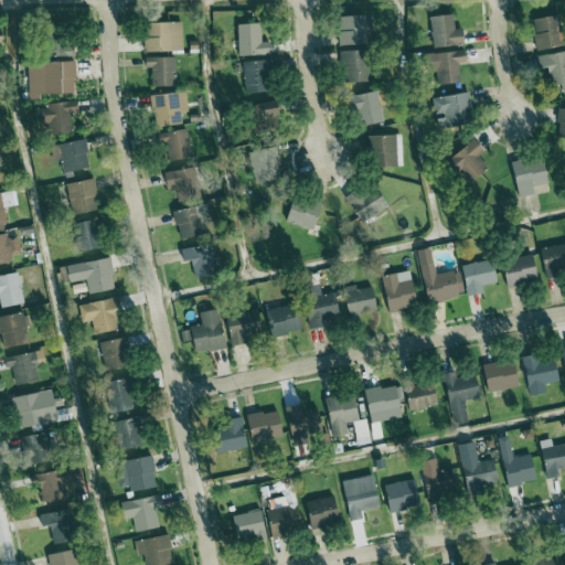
[(467,44),(464,29),(457,30),(455,13),(430,17),(436,49),(467,44)]
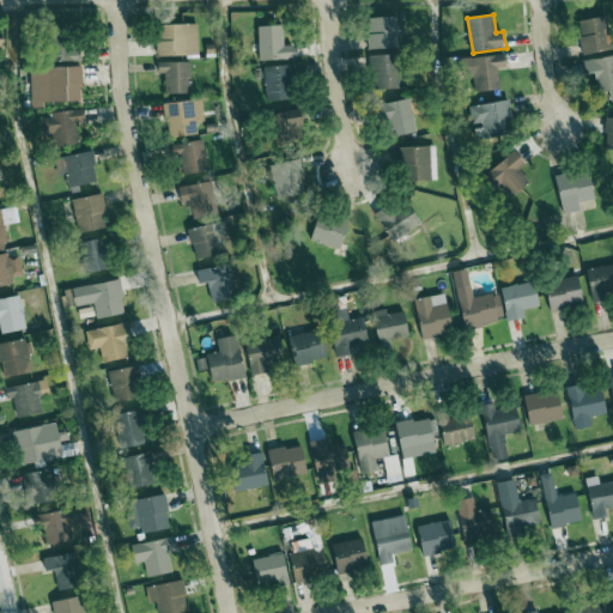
[(370,49),(400,48),(399,17),(369,18),(370,49)]
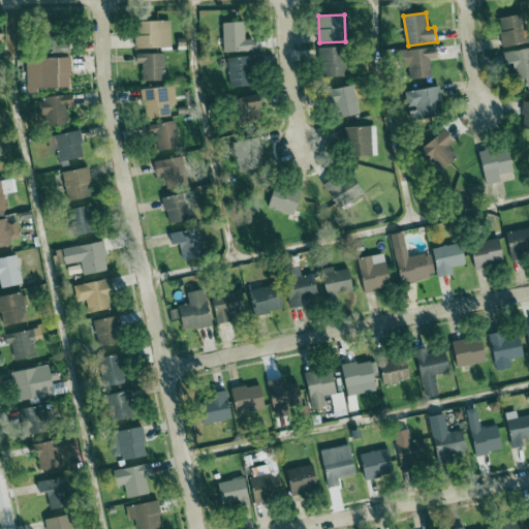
[(503,48),(528,43),(523,14),(501,18),(504,31),(501,32),(503,48)]
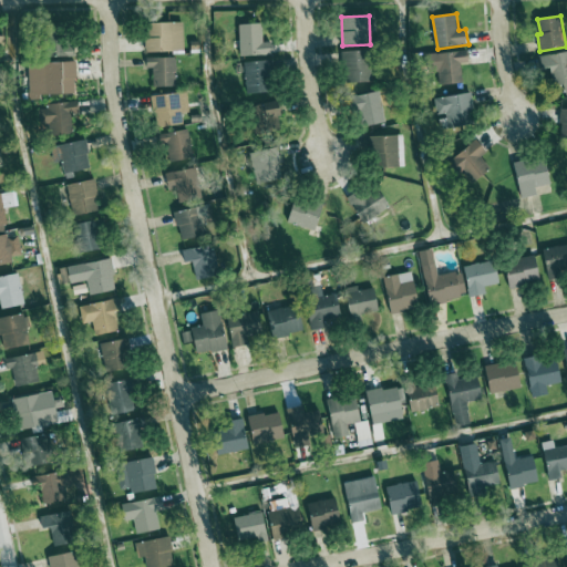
[(147,52),(184,51),(183,22),(146,23),(147,52)]
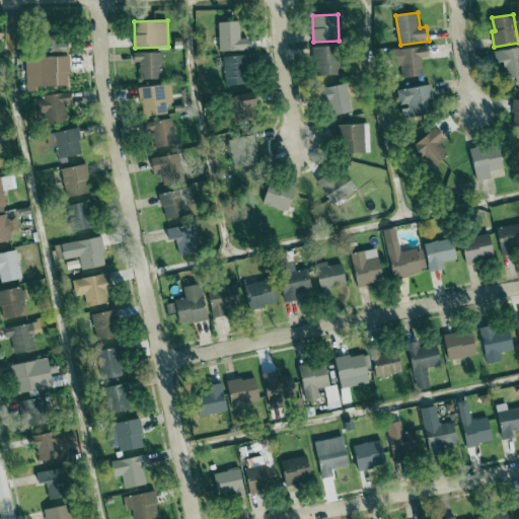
[(220,22),(221,52),(246,51),(245,21),(220,22)]
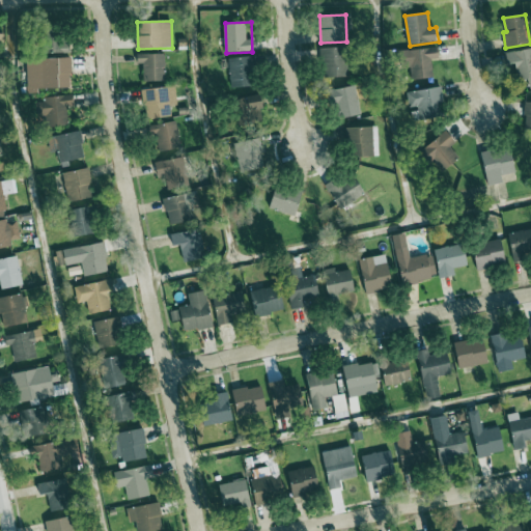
[(324,77),(348,76),(347,48),(324,48),(324,77)]
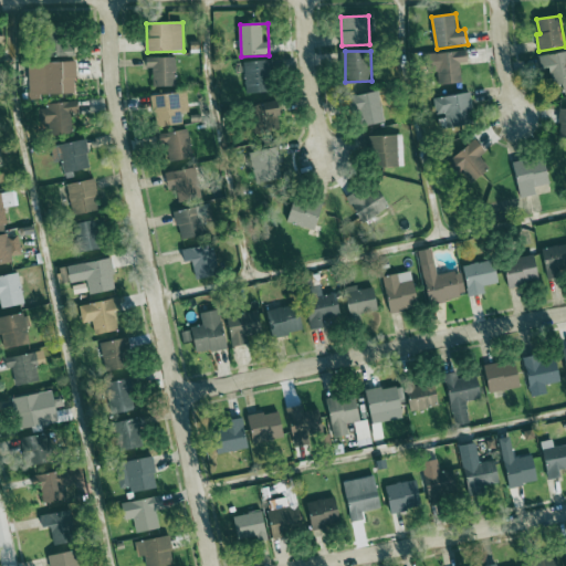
[(469,62),(468,51),(439,52),(440,84),(462,84),(461,63),(469,62)]
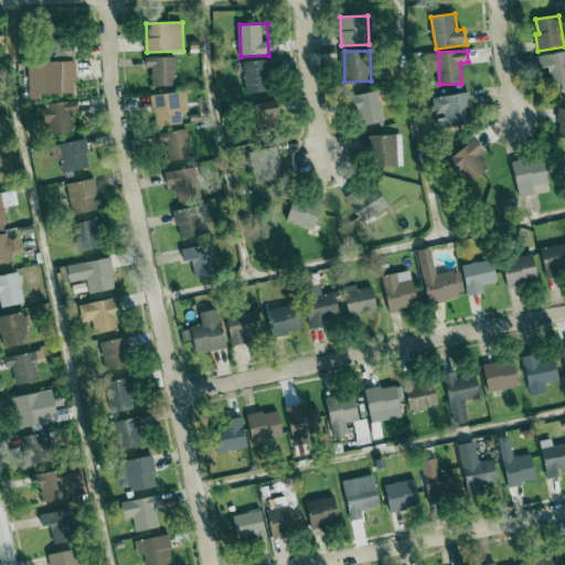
[(564,51),(540,55),(542,68),(550,67),(552,86),(563,84),(564,94),(564,51)]
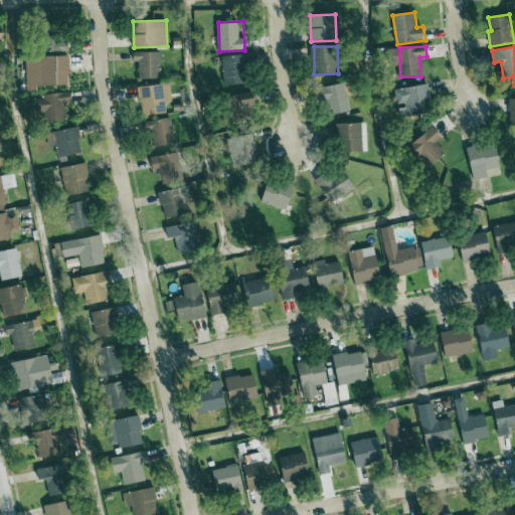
[(140,79),(161,78),(160,51),(133,52),(134,61),(140,61),(140,79)]
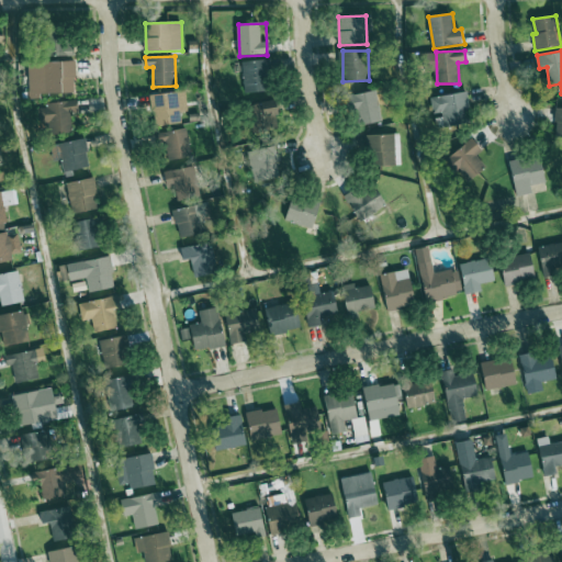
[(245,92),(271,91),(270,60),(244,62),(245,92)]
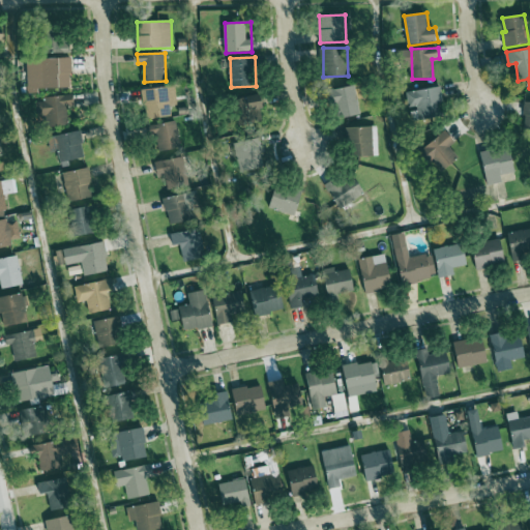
[(71,87),(71,58),(27,58),(28,93),(39,93),(39,88),(71,87)]
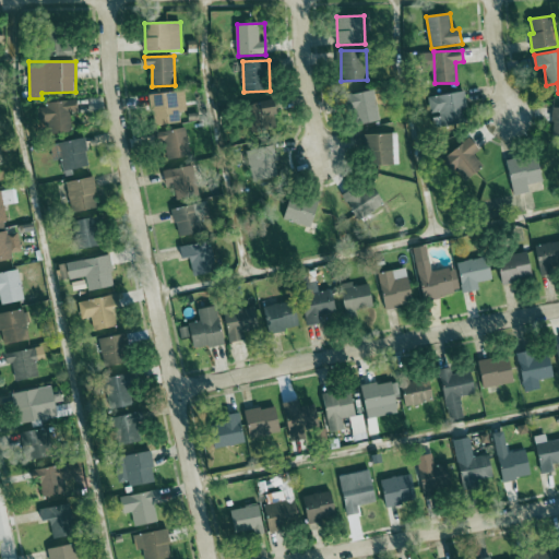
[(360,126),(382,119),(375,90),(352,95),(360,126)]
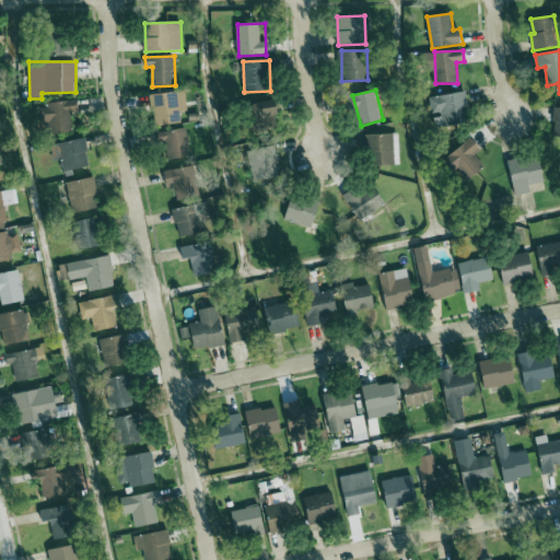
[(154,126),(182,124),(181,112),(188,111),(186,91),(151,94),(154,126)]
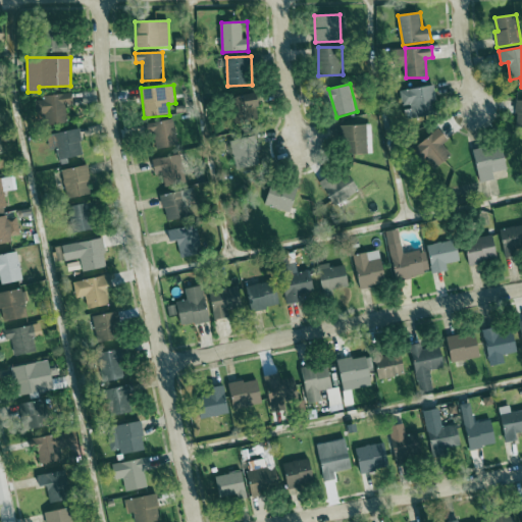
[(401,90),(403,105),(412,104),(414,117),(437,115),(434,86),(401,90)]
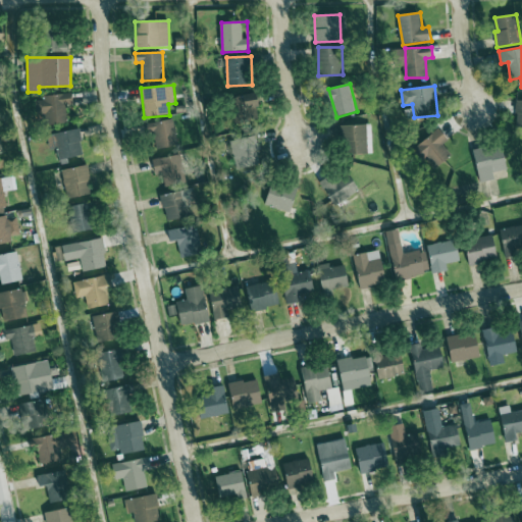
[(259,120),(258,107),(262,107),(261,94),(236,96),(239,122),(259,120)]
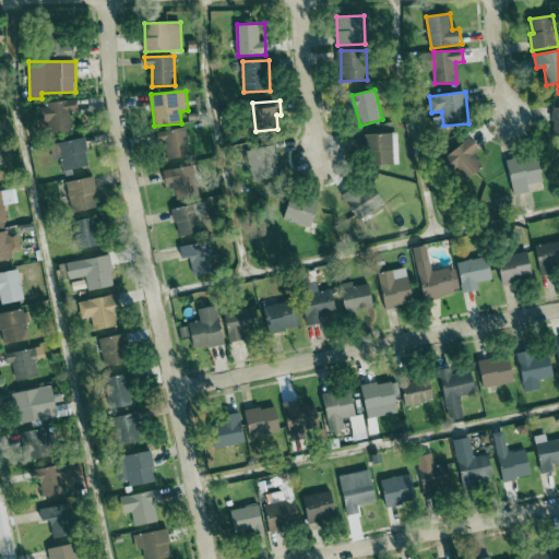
[(37,122),(48,121),(49,133),(72,132),(71,111),(78,111),(78,102),(36,104),(37,122)]
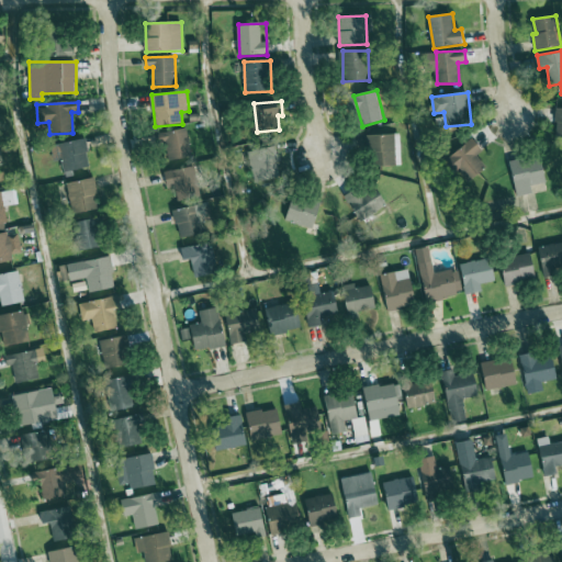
[(193,156),(187,127),(160,134),(168,163),(193,156)]
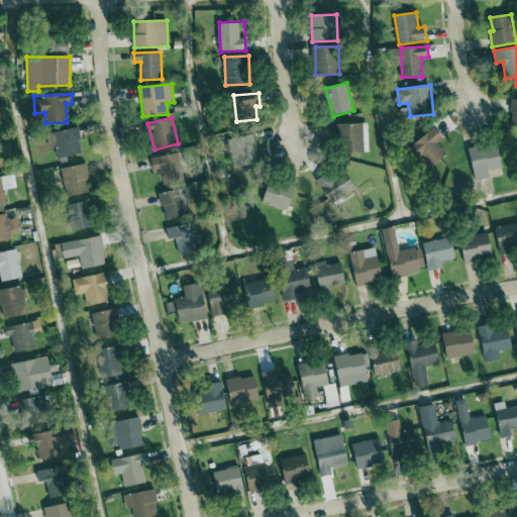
[(365,123),(338,124),(339,152),(366,152),(365,123)]
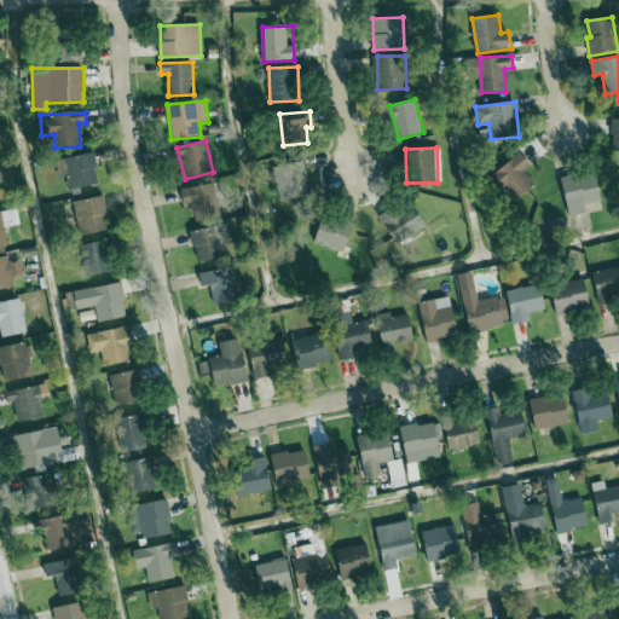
[(495,178),(520,201),(537,183),(526,173),(533,165),(519,151),(495,178)]
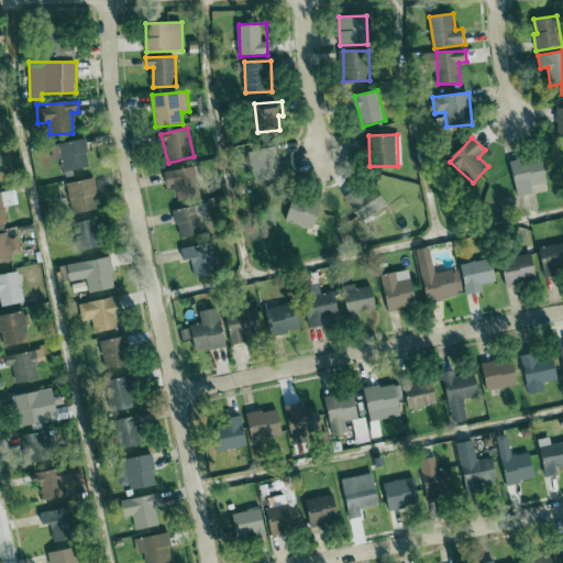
[(91,167),(86,139),(52,146),(55,162),(62,161),(64,173),(91,167)]
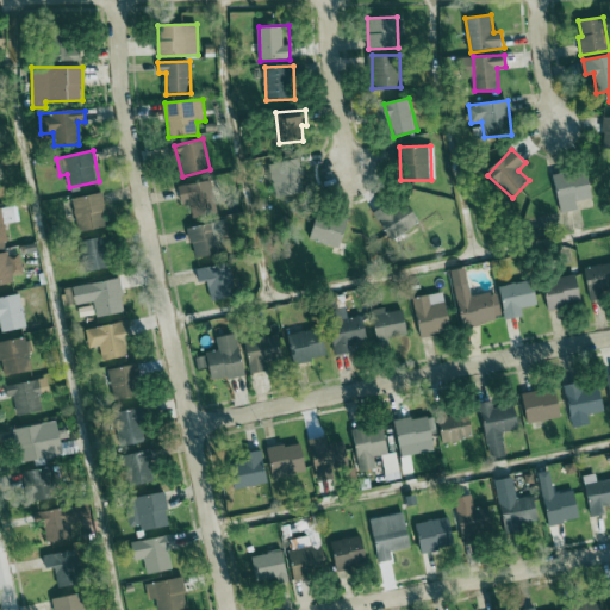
[(275,198),(299,194),(296,161),(272,165),(275,198)]
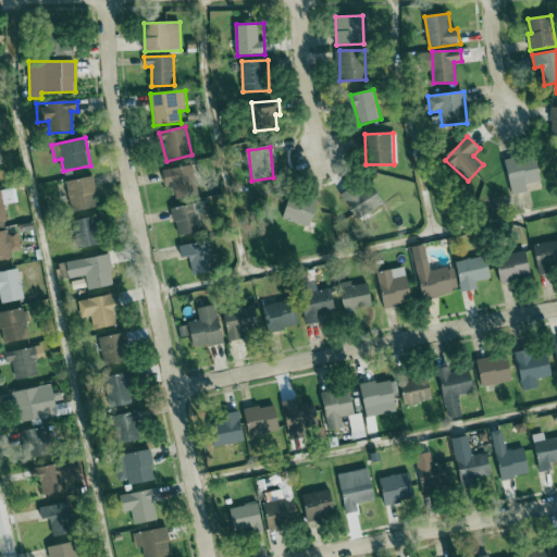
[(512,195),(529,192),(528,183),(543,181),(539,155),(508,160),(512,195)]
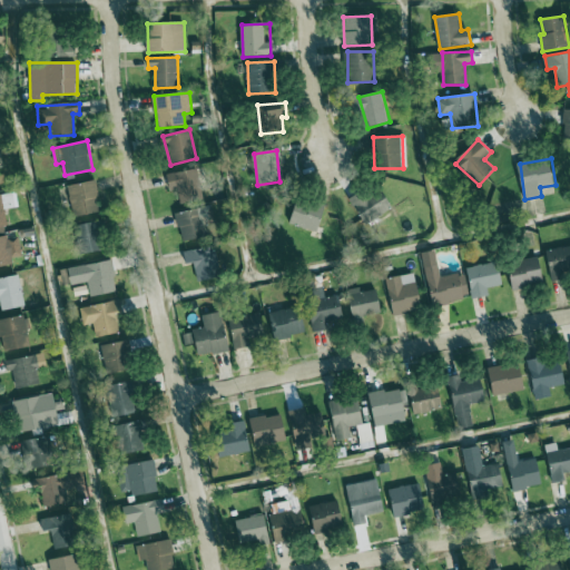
[(180,189),(180,204),(198,203),(197,172),(168,173),(168,190),(180,189)]
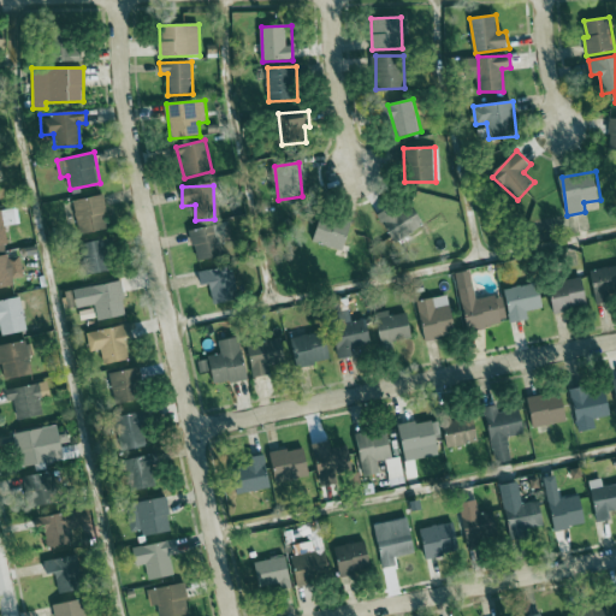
[(75,199),(78,234),(108,231),(105,196),(75,199)]
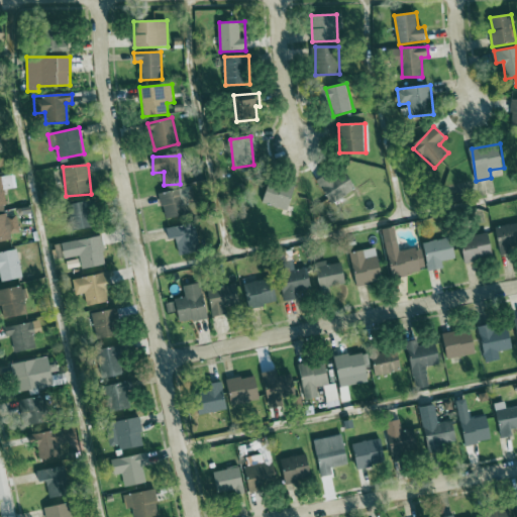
[(318,182),(330,204),(356,189),(344,167),(318,182)]
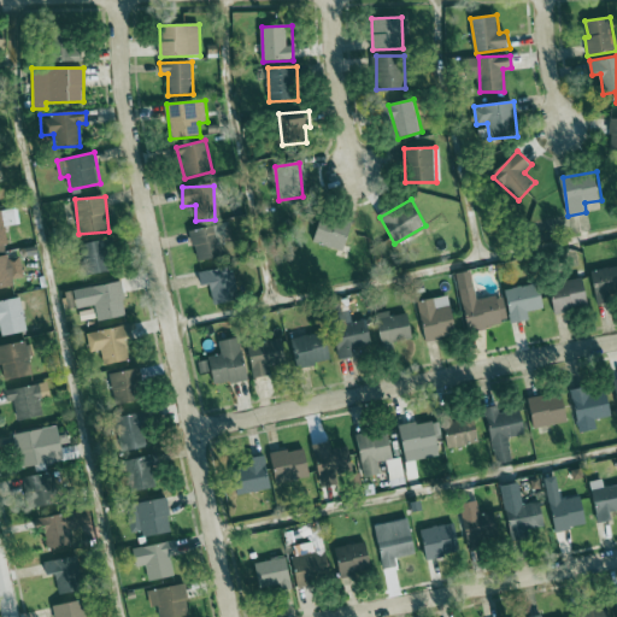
[(0,210),(0,246),(9,246),(5,227),(17,224),(13,207),(0,210)]
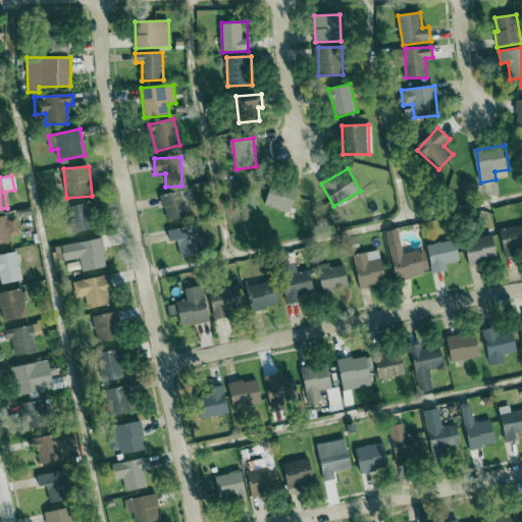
[(294,211),(297,189),(270,185),(266,207),(294,211)]
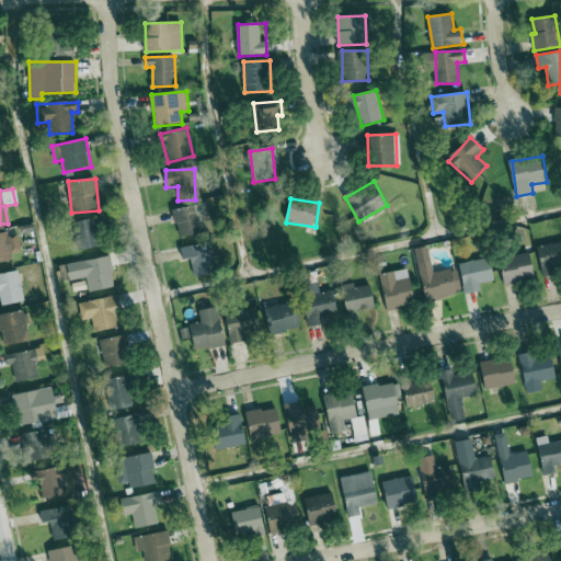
[(173,210),(179,238),(204,233),(198,205),(173,210)]
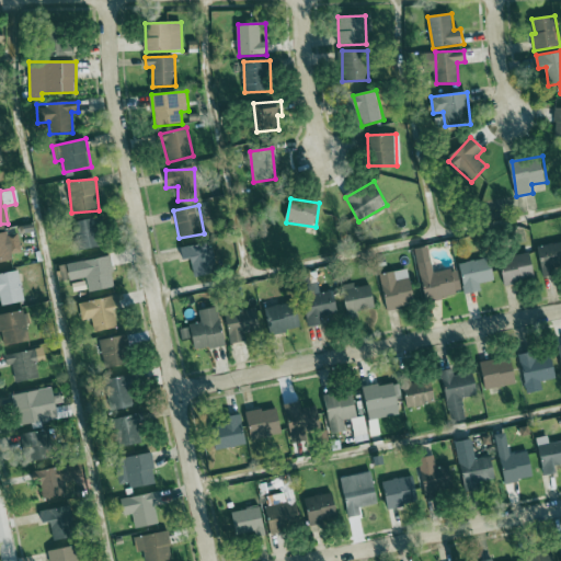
[(76,222),(83,251),(105,245),(98,217),(76,222)]
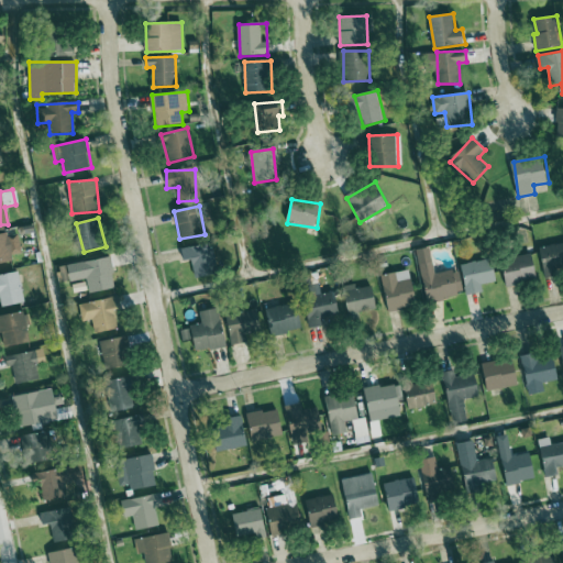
[(21,252),(19,232),(0,234),(0,263),(14,262),(12,253),(21,252)]
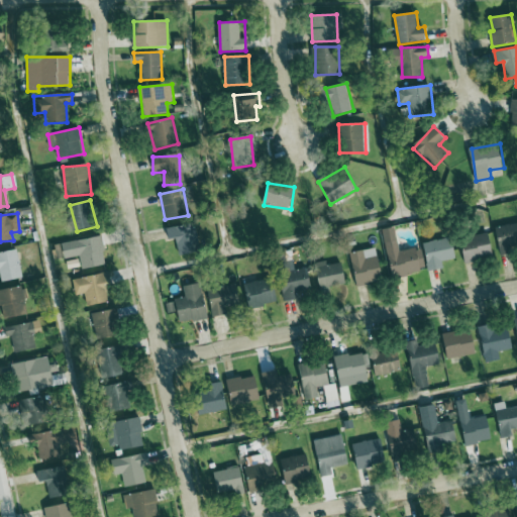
[(169,239),(178,238),(179,254),(200,252),(197,224),(167,227),(169,239)]
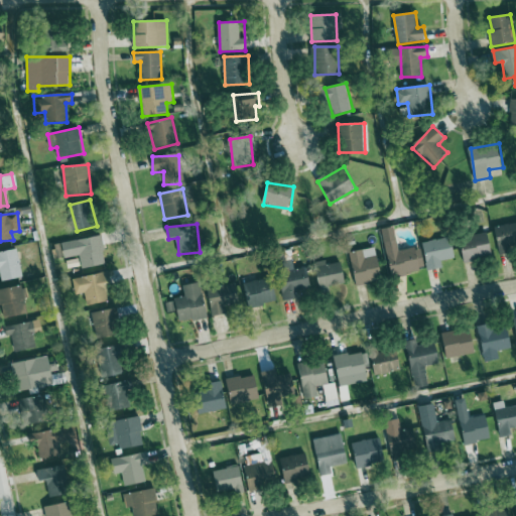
[(498,252),(515,250),(515,224),(496,226),(498,252)]
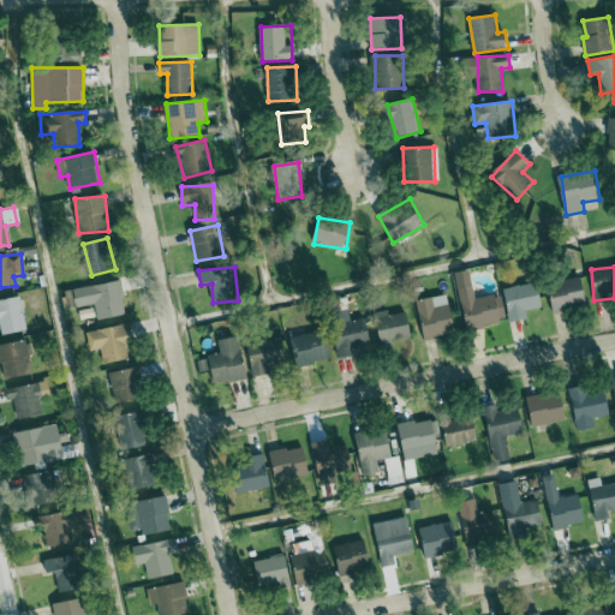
[(553,310),(587,308),(584,280),(550,284),(553,310)]
